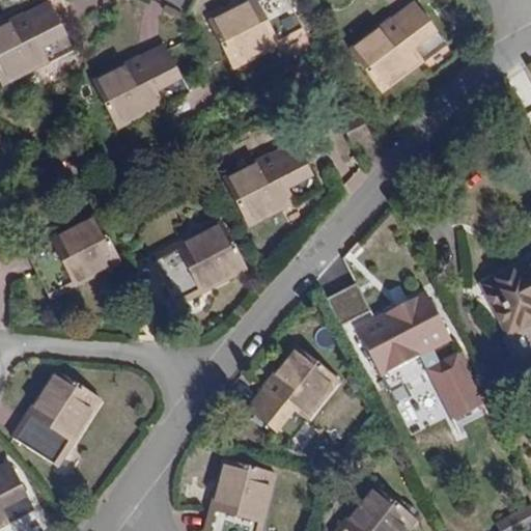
[(249,0),(241,5),(244,12),(229,21),(225,12),(207,22),(232,70),(305,32),(287,0),(249,0)]
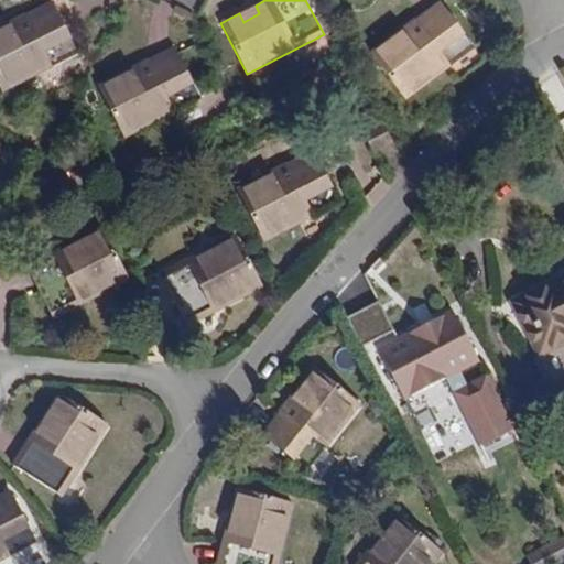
[(28,13),(11,22),(14,30),(0,36),(0,85),(2,90),(78,52),(54,2),(29,15),(28,13)]
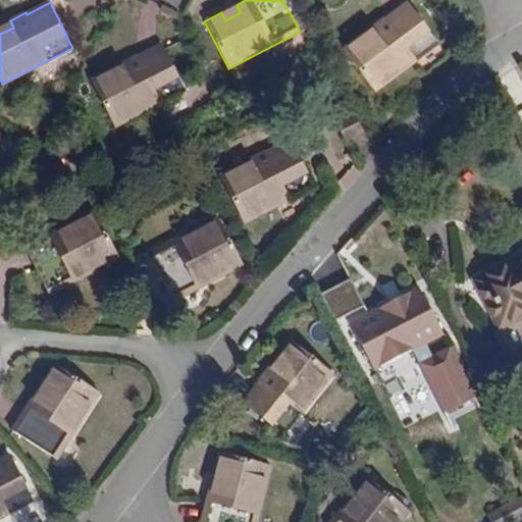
[(384,18),(371,29),(375,36),(363,44),(358,38),(344,49),(375,91),(438,45),(409,4),(386,20),(384,18)]
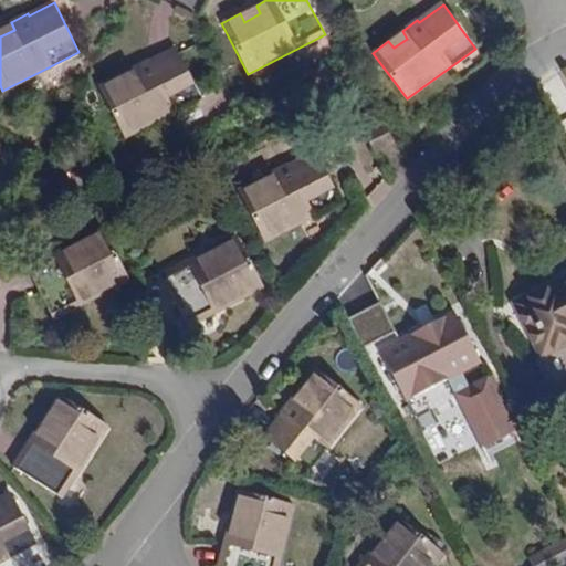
[(260,13),(257,6),(240,13),(244,22),(260,13)]
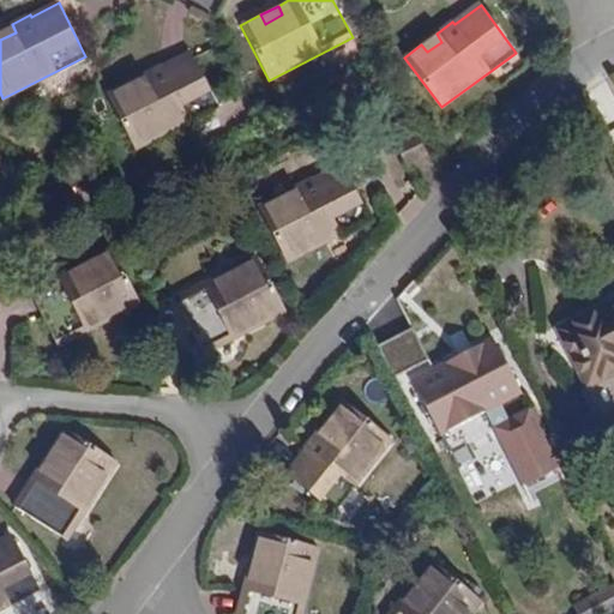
[(0,40),(16,32),(12,24),(0,29),(0,40)]
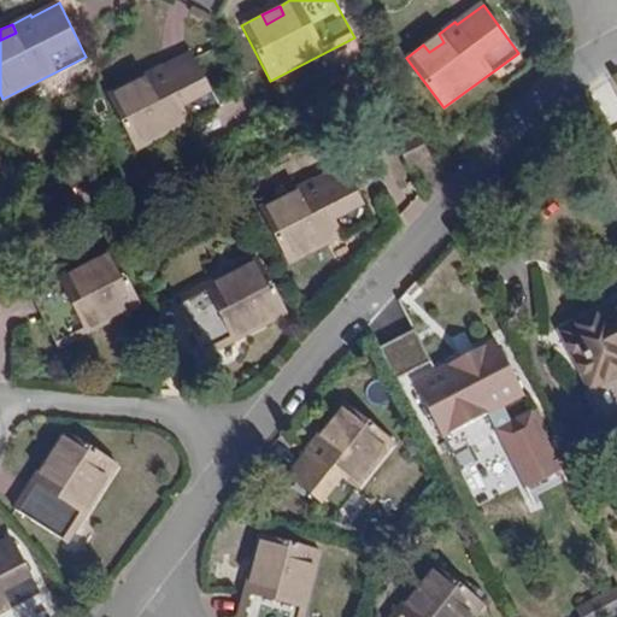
[(444,42),(439,34),(423,45),(429,52),(444,42)]
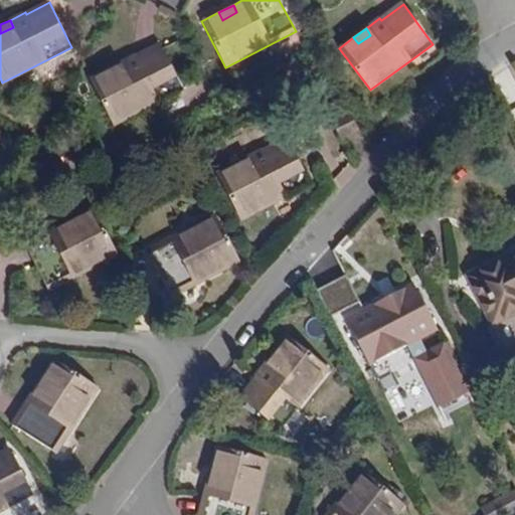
[(135,54),(119,62),(123,70),(110,76),(106,69),(89,78),(114,126),(183,89),(160,45),(137,56),(135,54)]
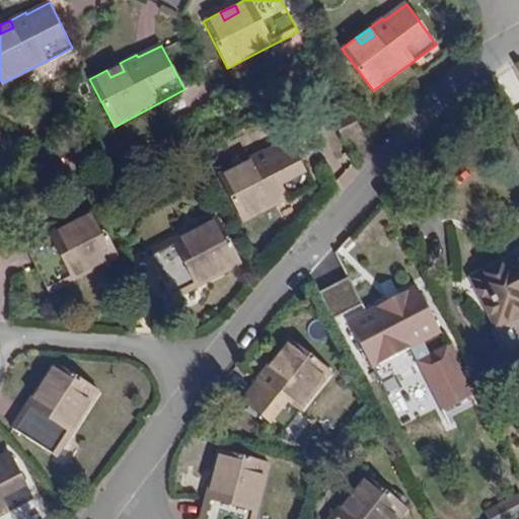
[(124,71),(120,63),(106,70),(110,77),(124,71)]
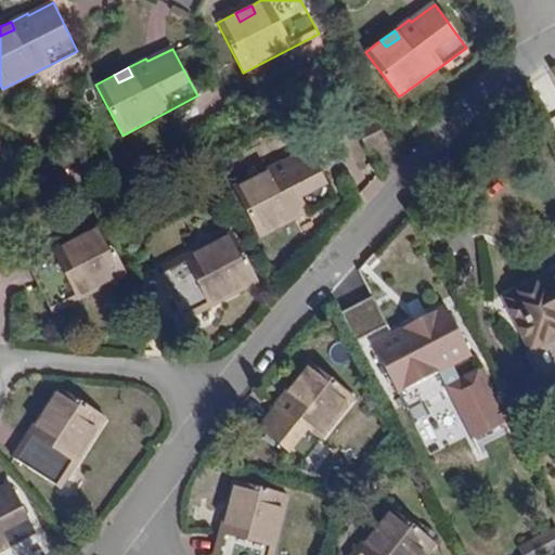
[(368,150),(386,141),(375,120),(357,129),(368,150)]
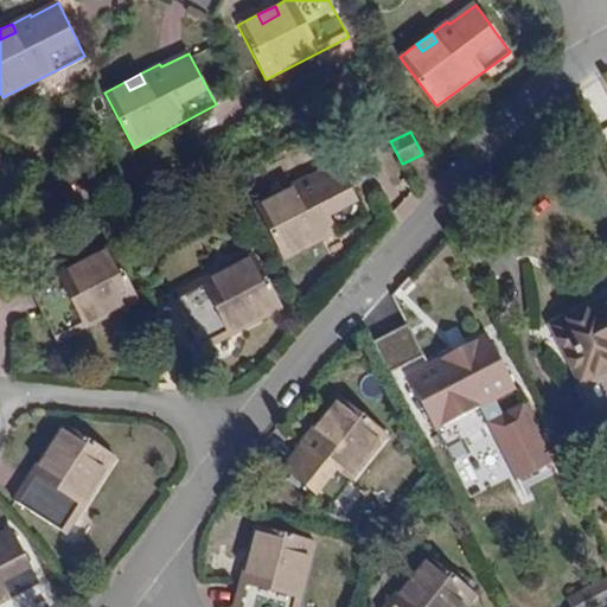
[(308,177),(291,186),(294,195),(281,202),(276,193),(256,204),(285,259),(366,217),(340,165),(311,180),(308,177)]
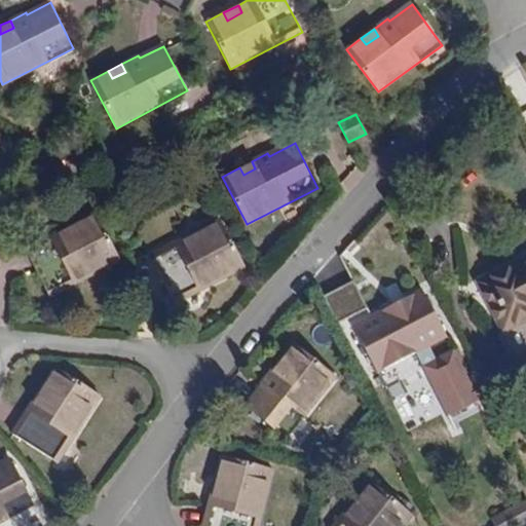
[(255,168),(252,161),(239,167),(243,175),(255,168)]
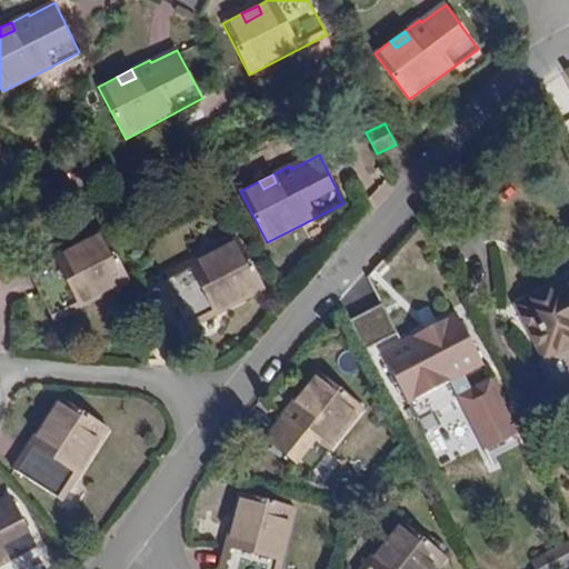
[(105,230),(86,239),(90,247),(75,255),(70,247),(53,256),(55,258),(29,271),(53,321),(130,281),(105,230)]
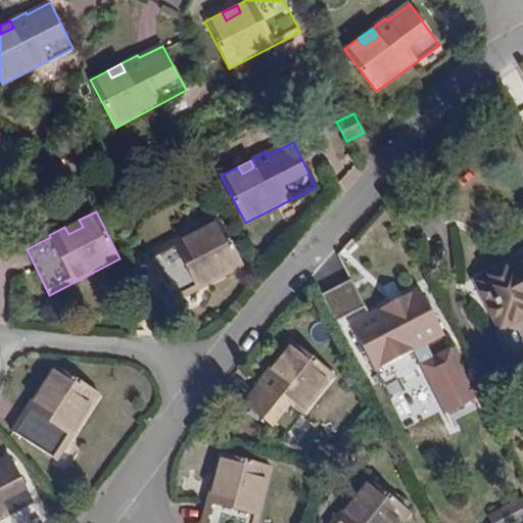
[(220,219),(204,227),(208,234),(194,241),(190,234),(174,242),(175,245),(151,258),(174,302),(244,267),(220,219)]
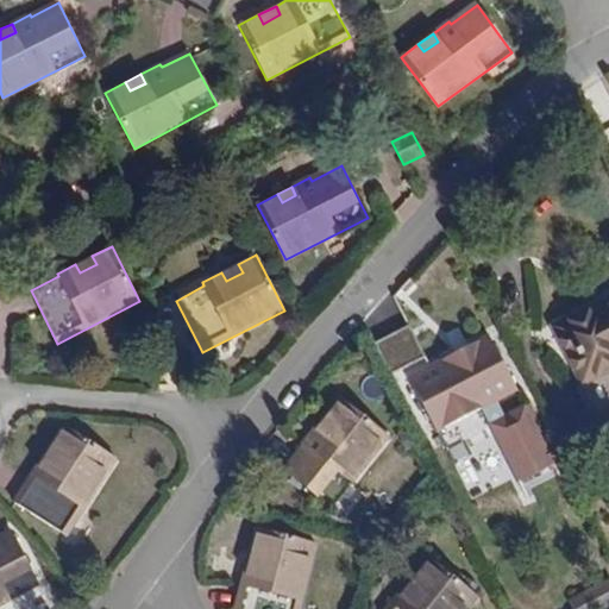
[(96,264),(92,256),(75,264),(80,272),(96,264)]
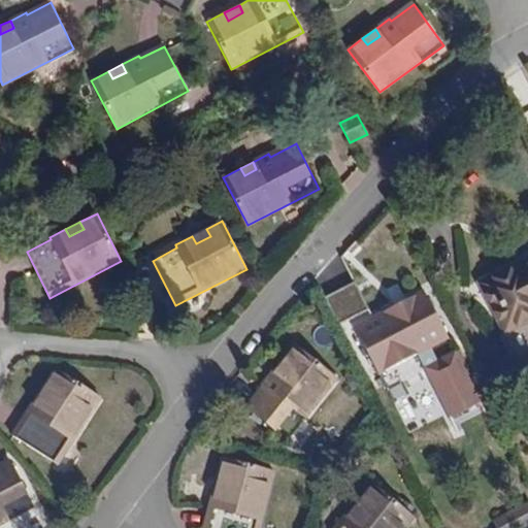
[(210,236),(206,229),(192,236),(196,243),(210,236)]
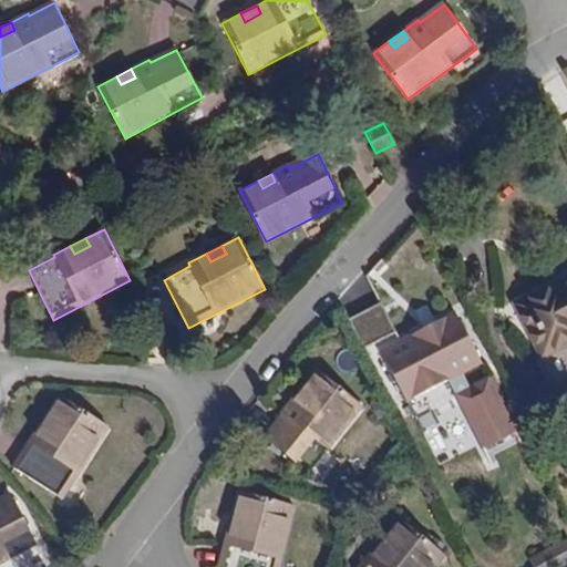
[(566,279),(566,278),(518,302),(544,356),(566,342),(566,279)]
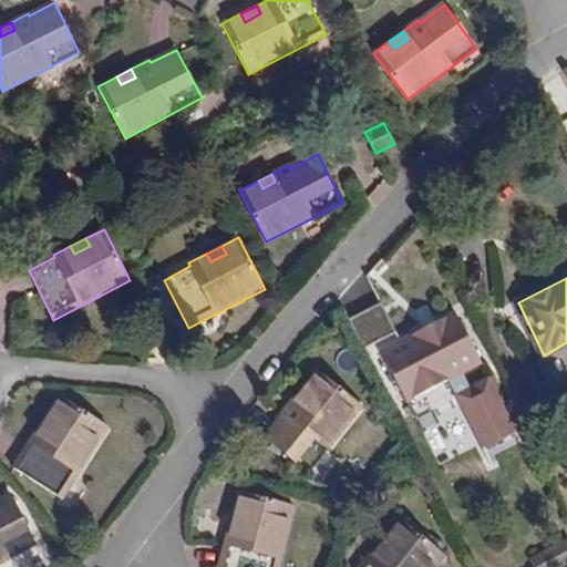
[(349,318),(363,348),(398,332),(383,302),(349,318)]
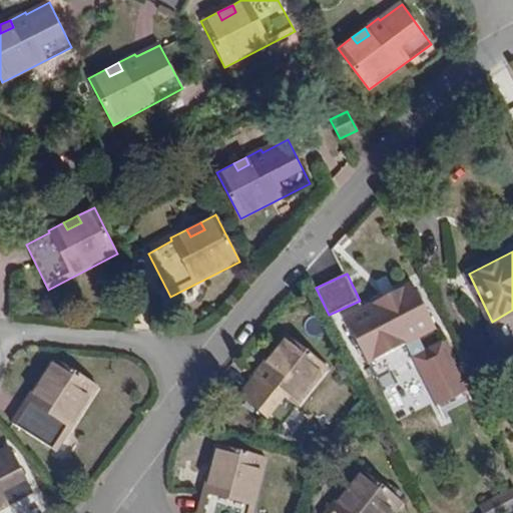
[(361,317),(345,327),(366,366),(436,327),(412,283),(358,312),(361,317)]
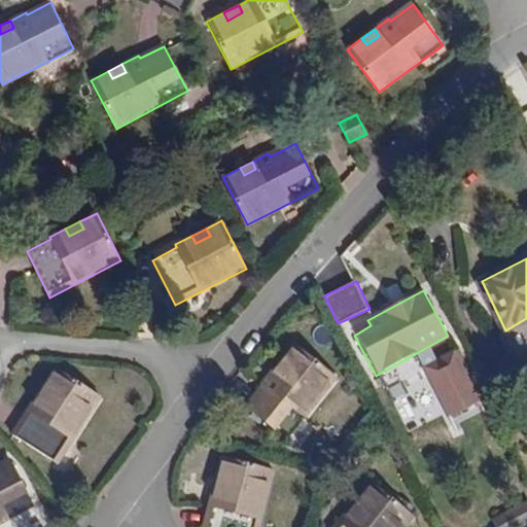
[(351,329),(354,336),(371,325),(367,320),(351,329)]
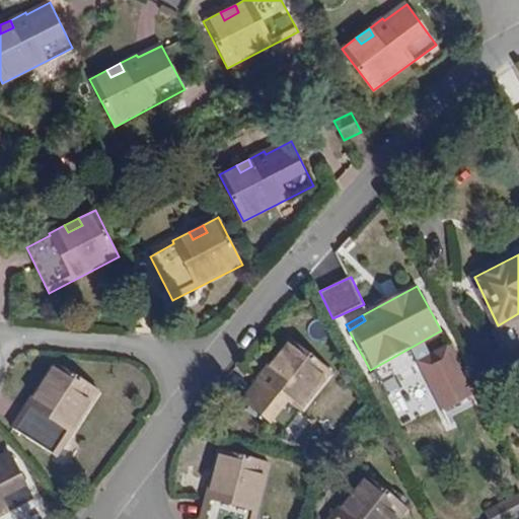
[(275,371),(270,366),(242,401),(282,433),(331,371),(291,340),(279,355),(285,360),(275,371)]
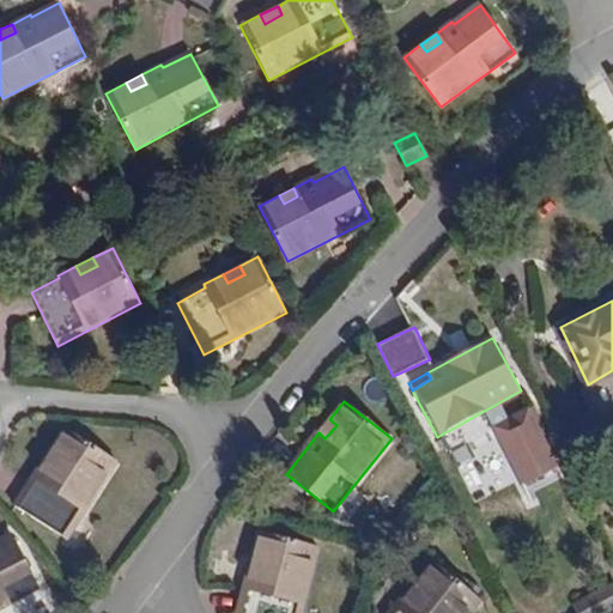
[(329,419),(319,432),(325,438),(337,425),(329,419)]
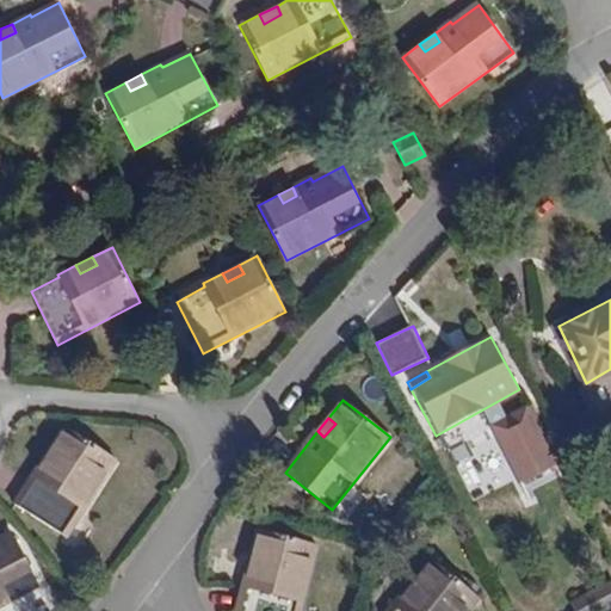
[(65,426),(54,443),(62,448),(51,464),(43,458),(32,476),(35,479),(18,505),(66,537),(116,458),(65,426)]
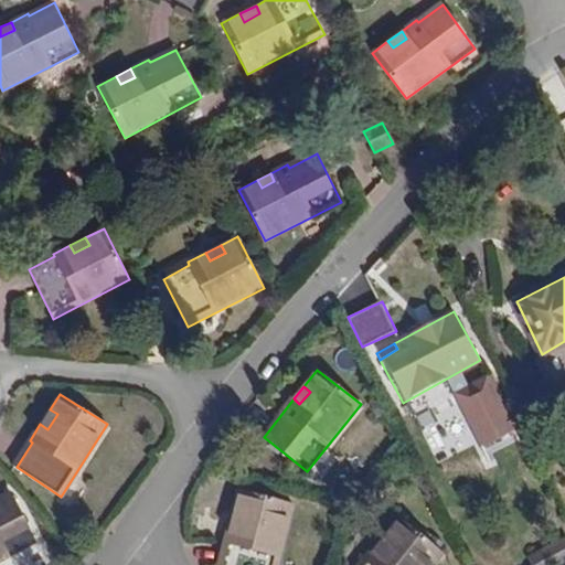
[(57,414),(50,409),(40,424),(48,429),(57,414)]
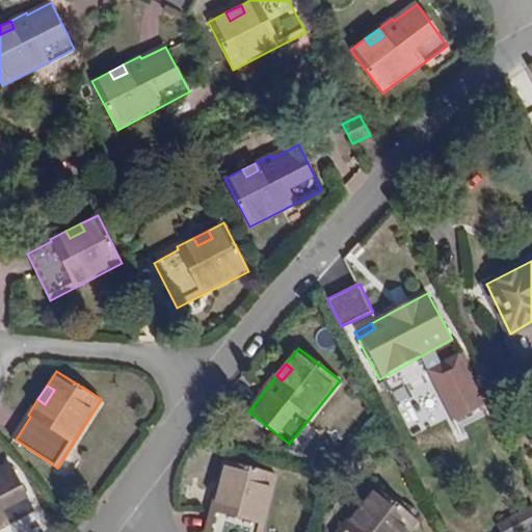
[(224,461),(219,481),(227,483),(222,497),(215,495),(205,531),(260,531),(275,474),(224,461)]
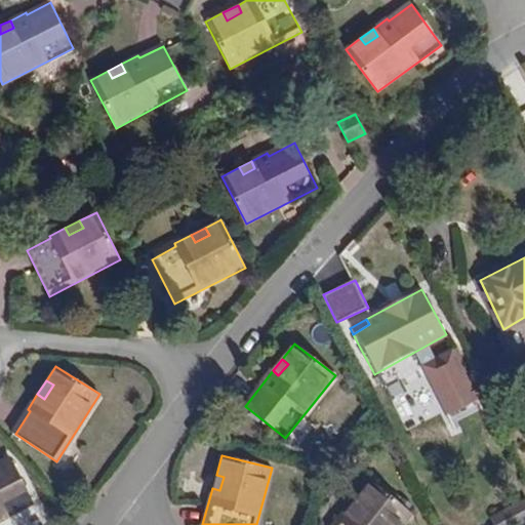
[(0,522),(34,503),(10,458),(0,463),(0,522)]
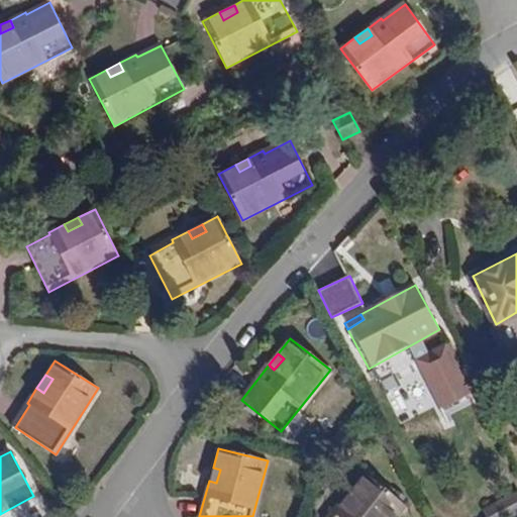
[(220,470),(213,468),(209,481),(216,483),(220,470)]
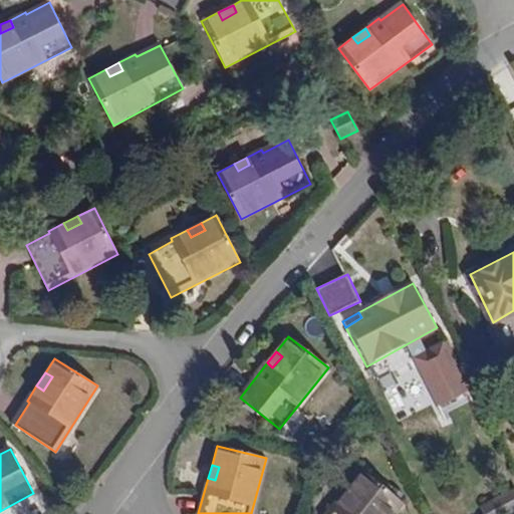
[(346,501),(341,497),(327,513),(391,513),(401,502),(361,471),(349,486),(354,491),(346,501)]
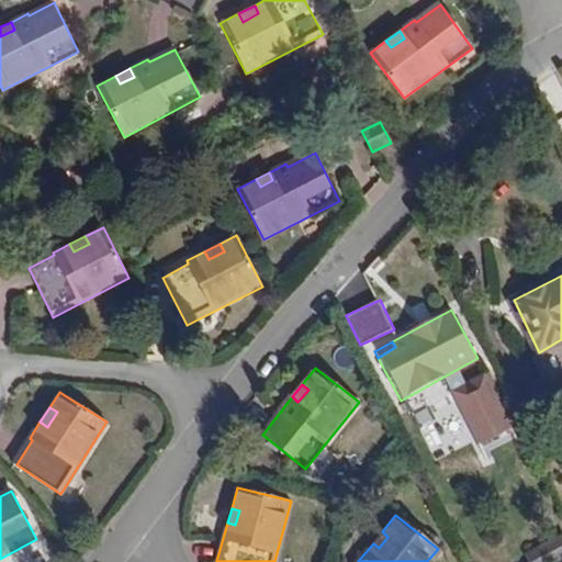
[(382,531),(373,543),(379,548),(388,537),(382,531)]
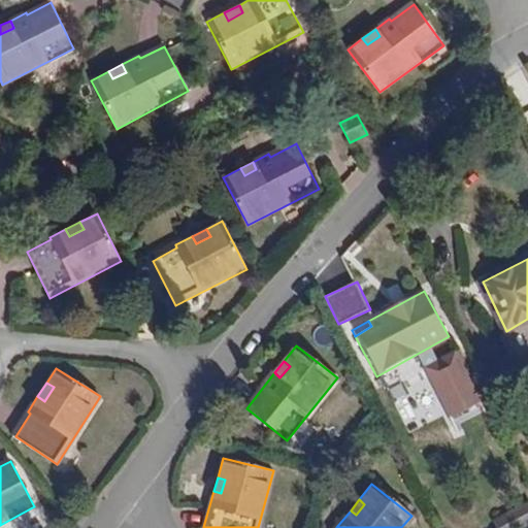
[(497,527),(519,527),(527,523),(527,504),(495,523),(497,527)]
